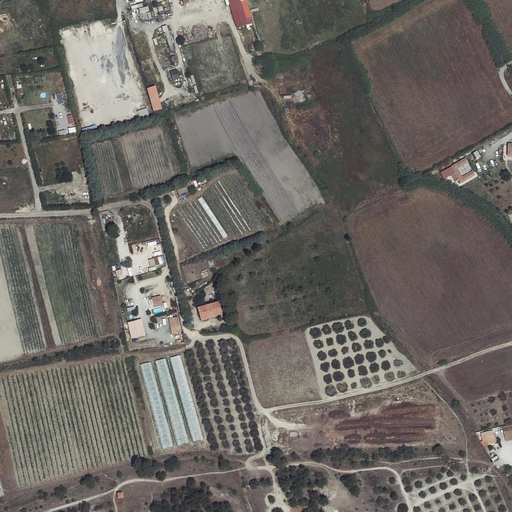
[(145,88),(152,111),(160,109),(153,86),(145,88)]
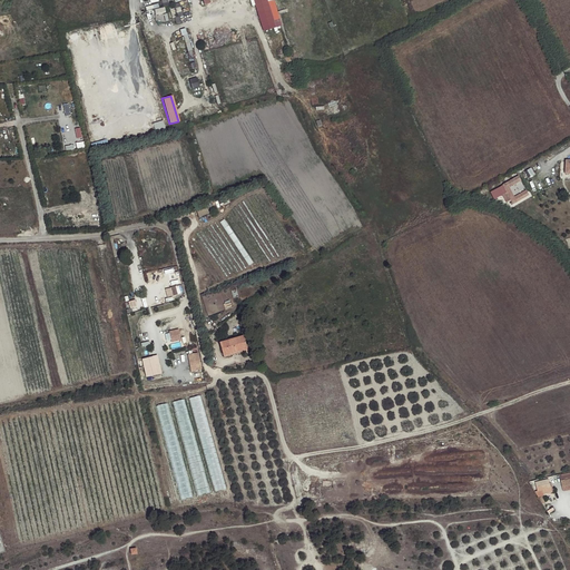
[(153,124),(156,131),(165,128),(163,120),(153,124)]
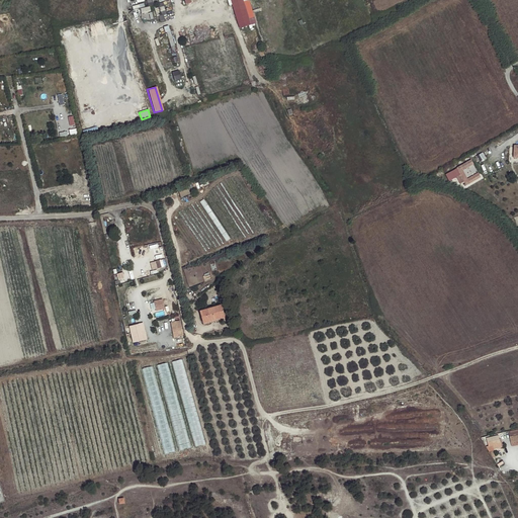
[(471,159),(460,165),(462,170),(473,163),(471,159)]
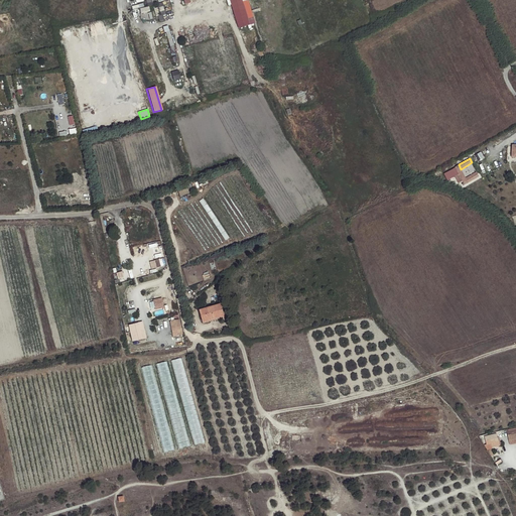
[(465,183),(469,181),(466,177),(461,169),(459,164),(456,166),(465,183)]
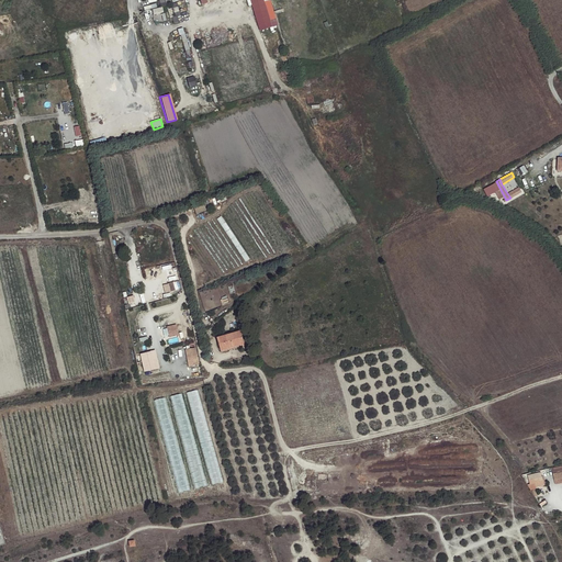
[(519,187),(507,193),(510,198),(521,191),(519,187)]
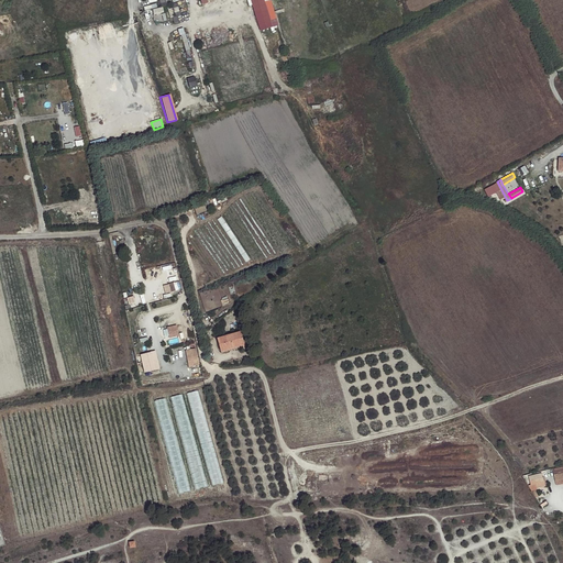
[(207,211),(205,206),(195,209),(197,214),(207,211)]
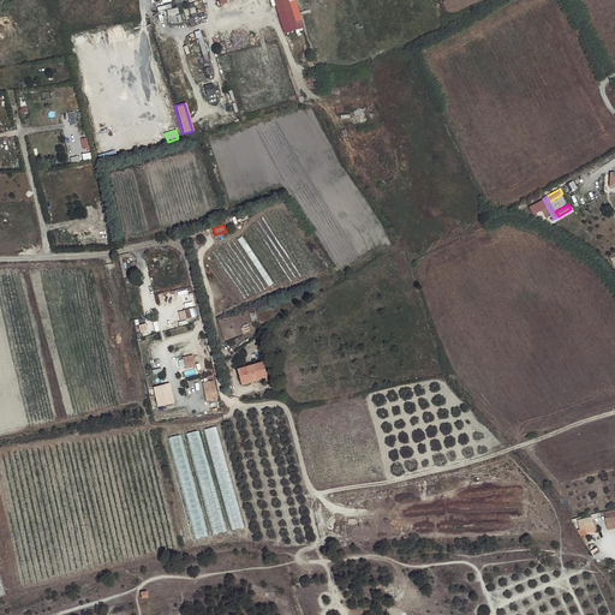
[(183,321),(198,316),(196,306),(180,311),(183,321)]
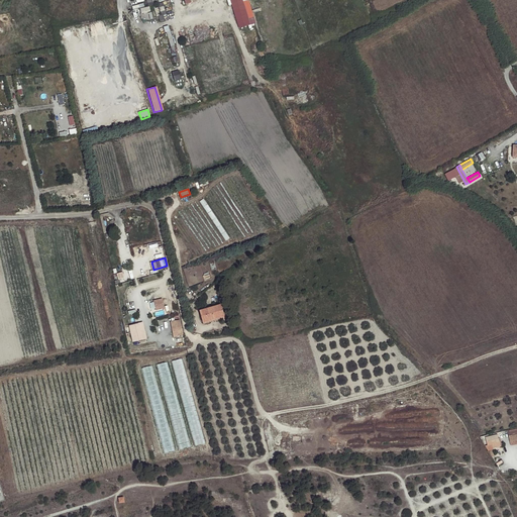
[(153,310),(167,307),(165,298),(151,301),(153,310)]
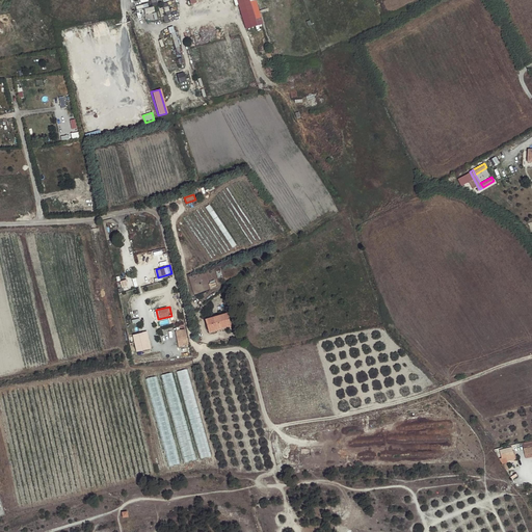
[(231,326),(228,314),(205,320),(208,333),(231,326)]
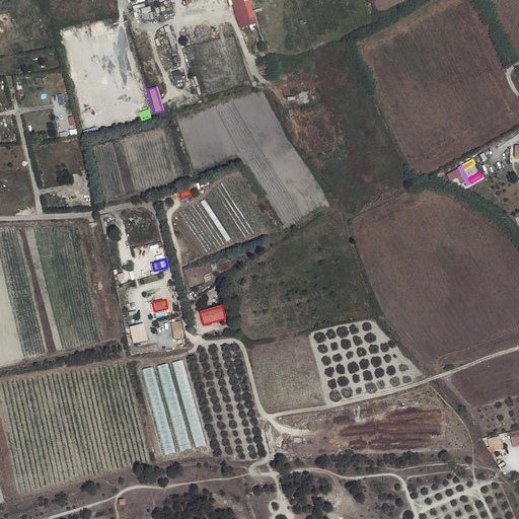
[(199,326),(195,314),(189,315),(192,327),(199,326)]
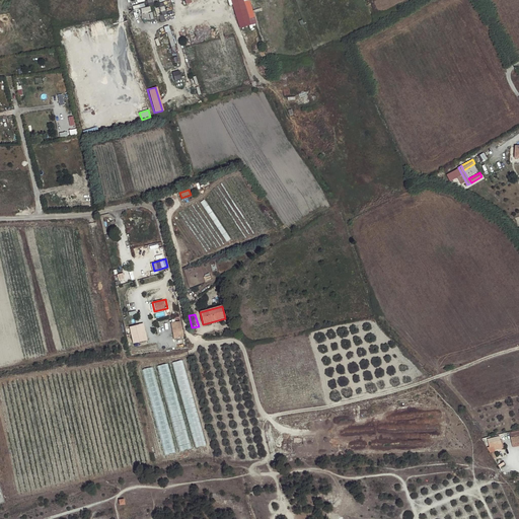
[(173,322),(175,338),(186,337),(182,320),(173,322)]
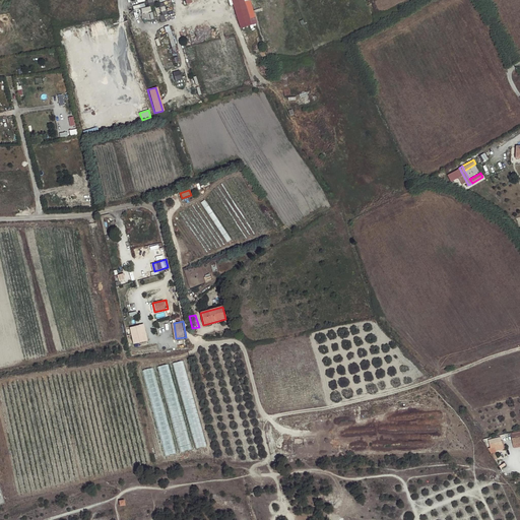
[(131,327),(135,344),(150,340),(146,323),(131,327)]
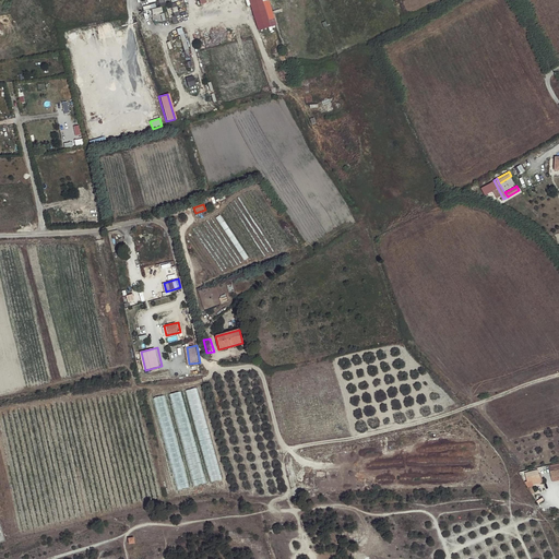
[(558,464),(549,466),(551,477),(558,476),(558,464)]
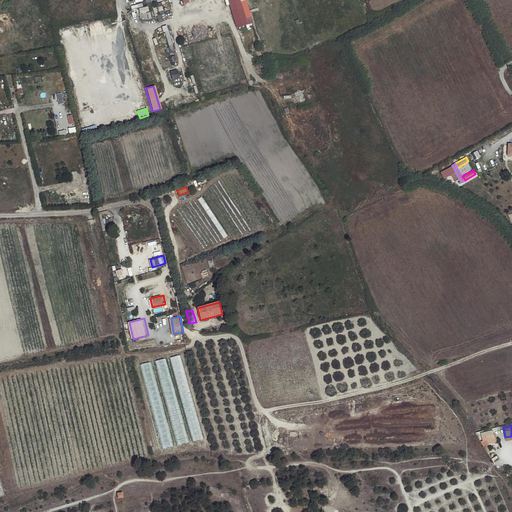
[(493,433),(493,430),(480,433),(482,441),(480,441),(483,447),(488,446),(488,444),(497,442),(495,433),(493,433)]
